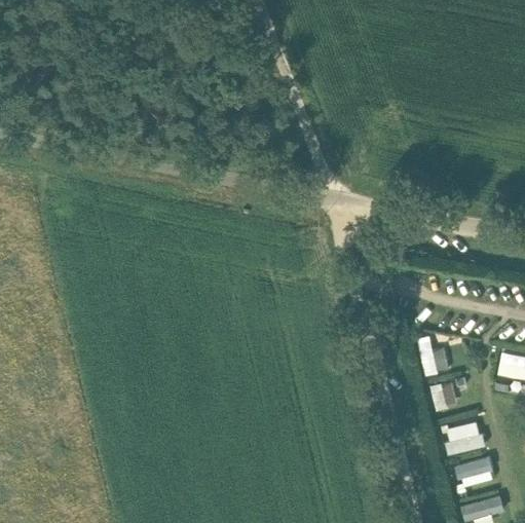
[(439,344),(418,348),(423,376),(444,372),(439,344)]
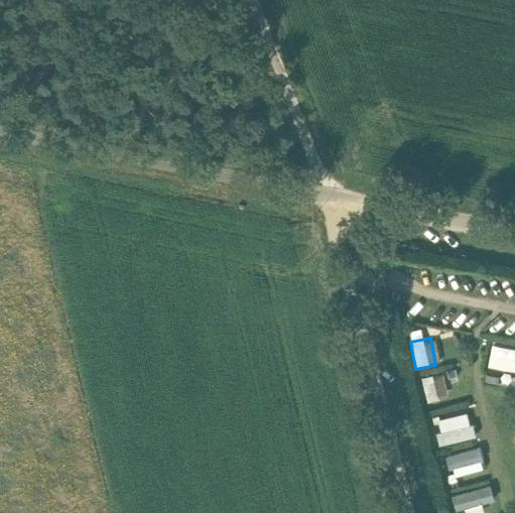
[(512,381),(514,369),(514,351),(496,347),(489,375),(512,381)]
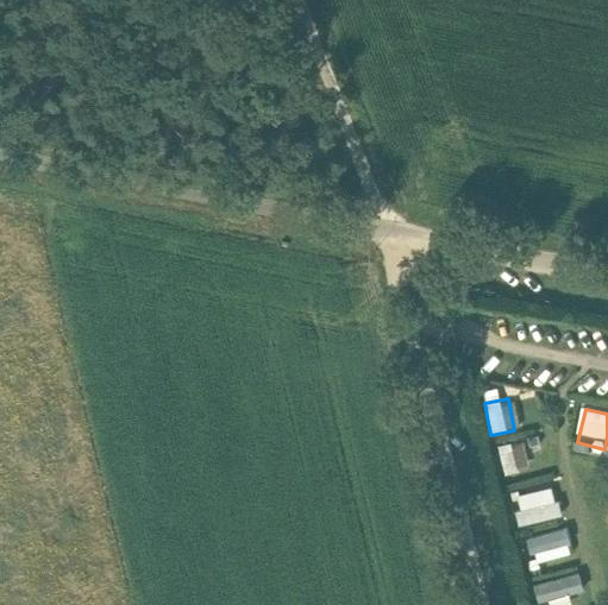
[(525,445),(499,449),(503,476),(530,471),(525,445)]
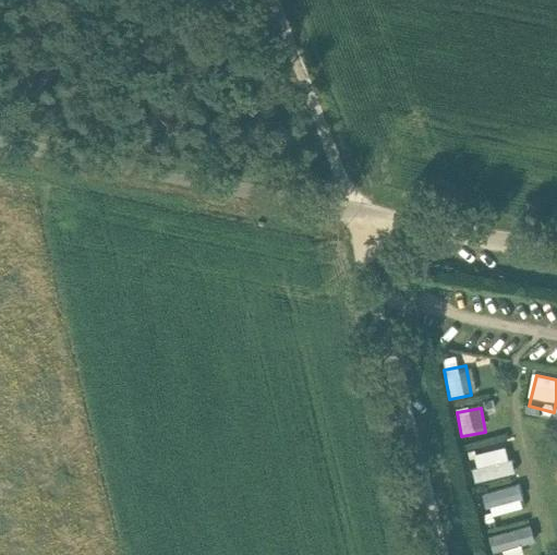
[(468,457),(475,484),(516,473),(508,446),(468,457)]
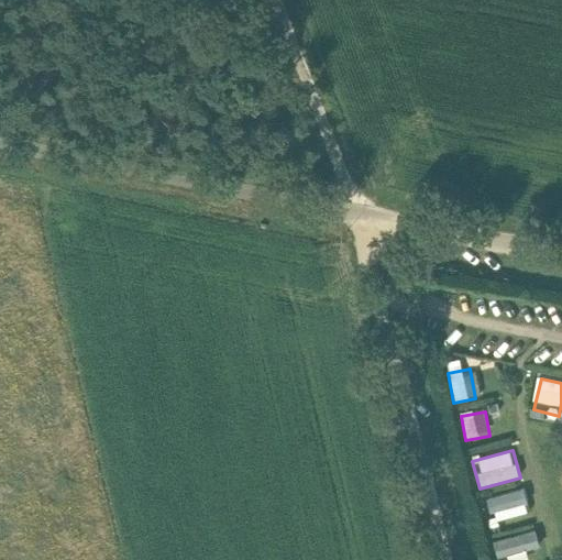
[(530,511),(525,490),(487,500),(494,522),(530,511)]
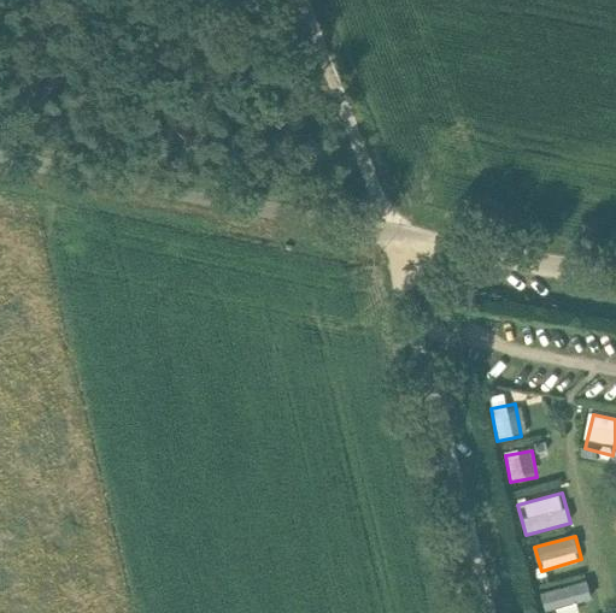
[(591,582),(543,591),(547,612),(594,602),(591,582)]
